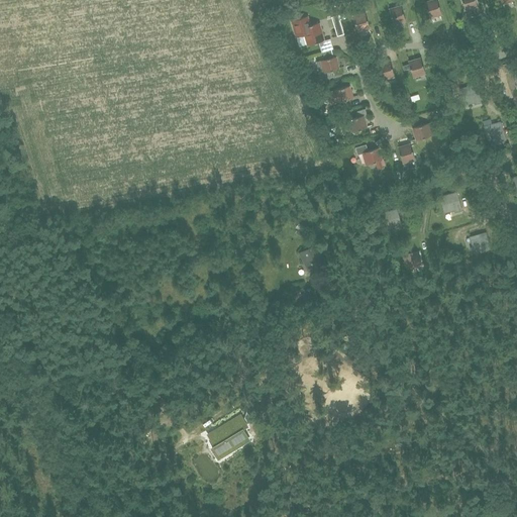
[(429,17),(441,14),(436,0),(433,0),(425,3),(429,17)]
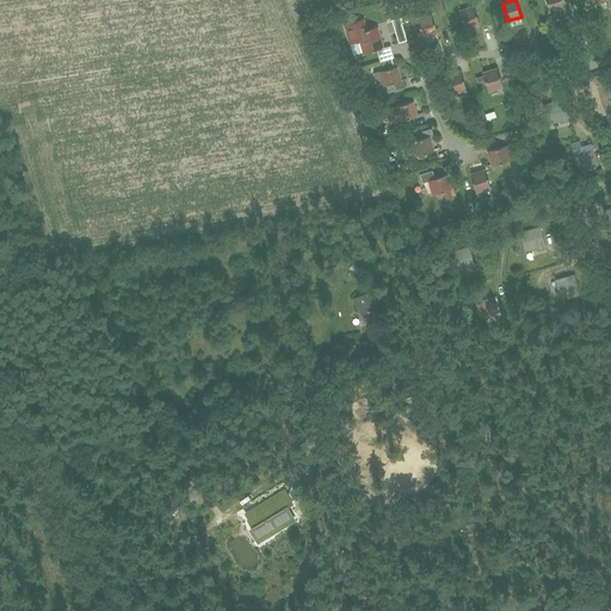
[(561,0),(545,0),(551,19),(566,14),(561,0)]
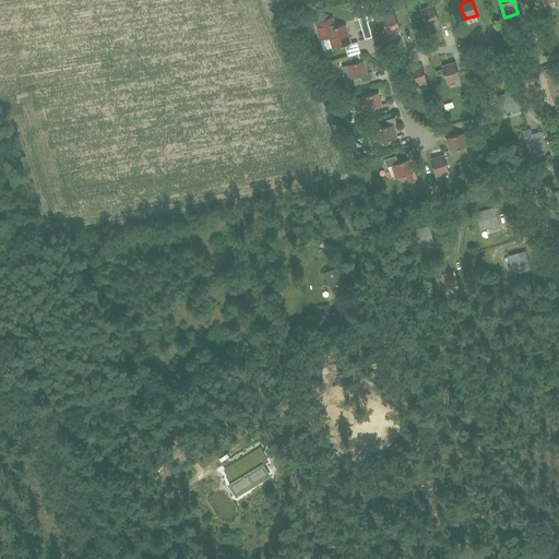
[(426,26),(438,23),(433,9),(438,8),(437,2),(431,3),(432,7),(420,10),(426,26)]
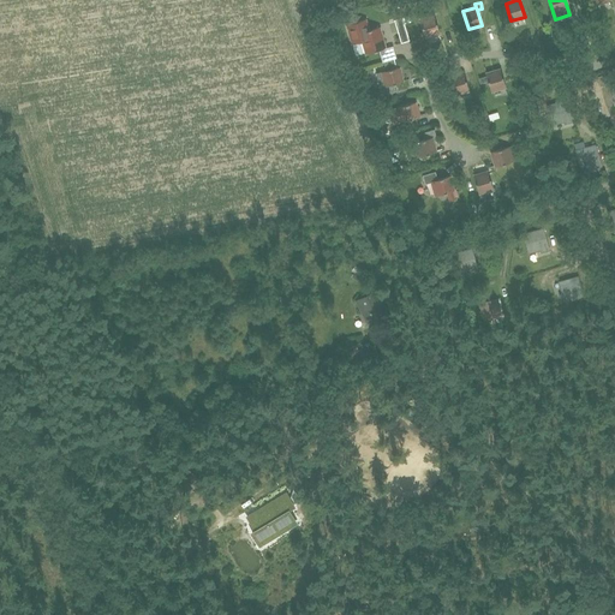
[(425,37),(439,34),(434,16),(419,19),(425,37)]
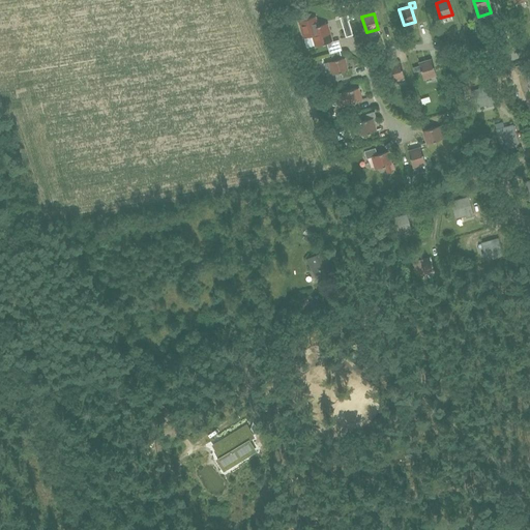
[(332,40),(327,23),(318,26),(315,17),(298,21),(303,37),(312,34),(315,46),(332,40)]
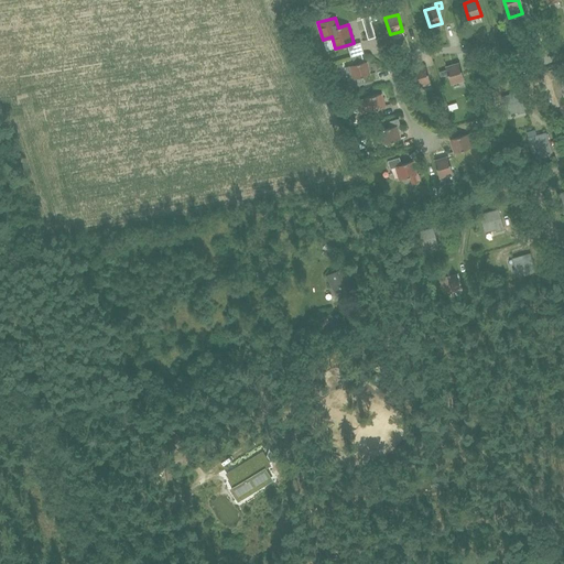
[(372,25),(365,29),(368,39),(375,36),(372,25)]
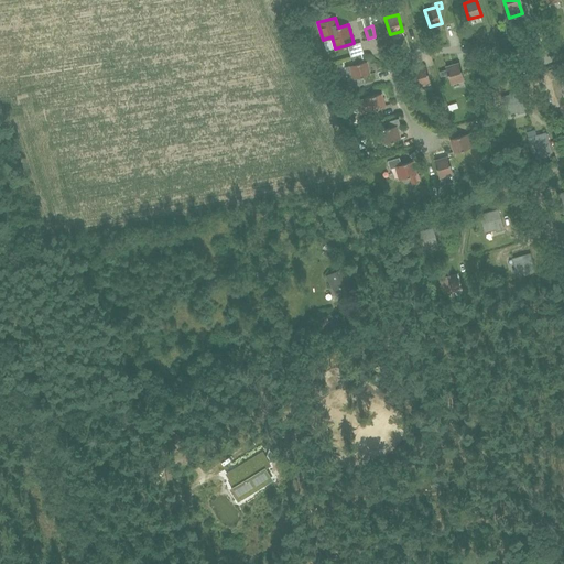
[(349,67),(346,67),(350,87),(364,83),(361,76),(368,74),(365,62),(364,62),(354,64),(348,66),(349,67)]
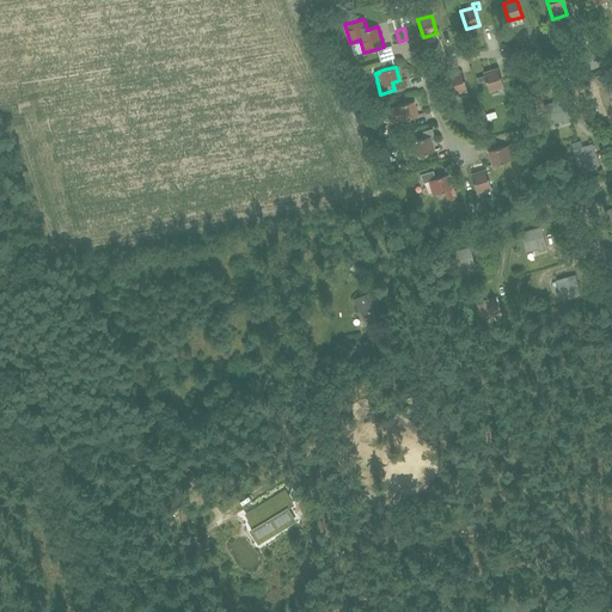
[(489,91),(502,87),(497,69),(483,73),(484,75),(485,81),(489,91)]
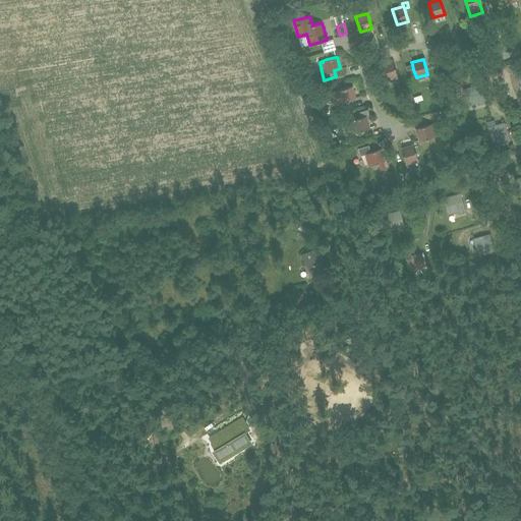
[(385,80),(397,77),(392,62),(381,65),(385,80)]
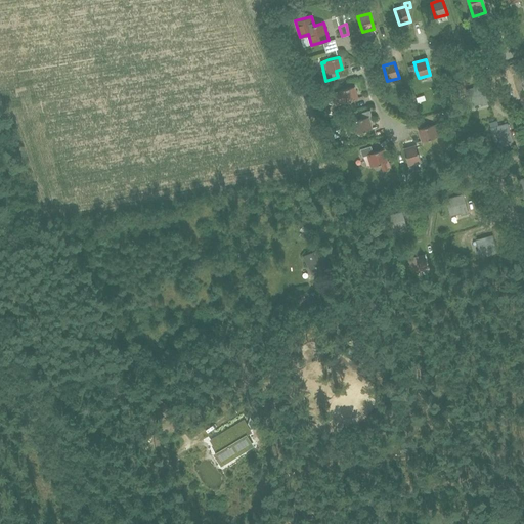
[(487,103),(482,85),(466,90),(470,106),(480,103),(481,105),(487,103)]
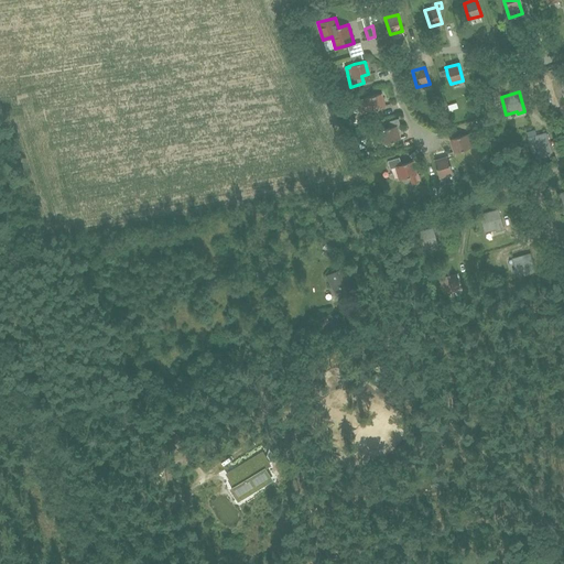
[(380,94),(356,100),(360,114),(383,106),(380,94)]
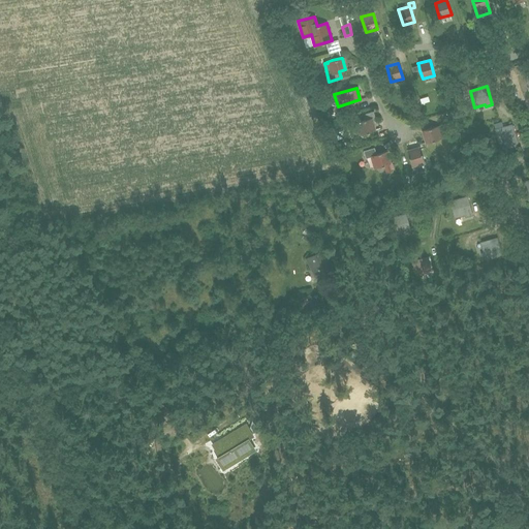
[(359,134),(374,130),(370,118),(354,123),(359,134)]
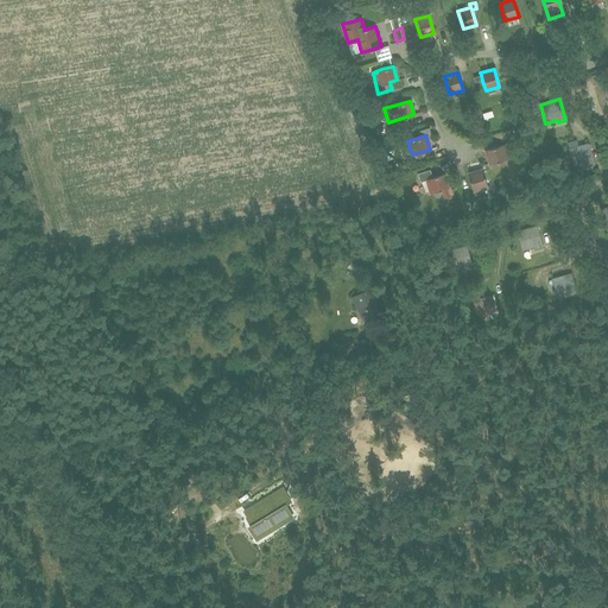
[(489,164),(507,158),(512,157),(508,144),(486,150),(489,164)]
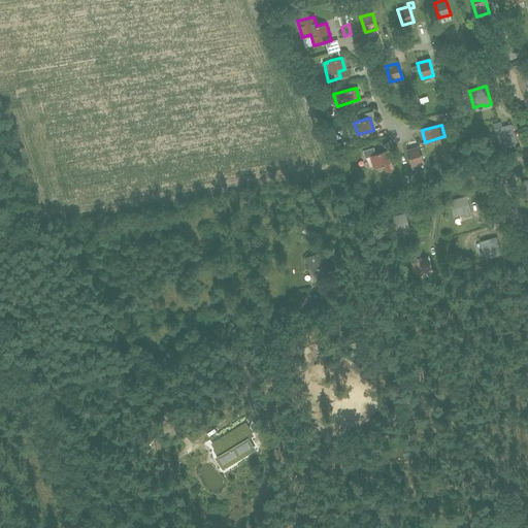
[(516,143),(510,125),(494,129),(498,145),(508,142),(508,144),(516,143)]
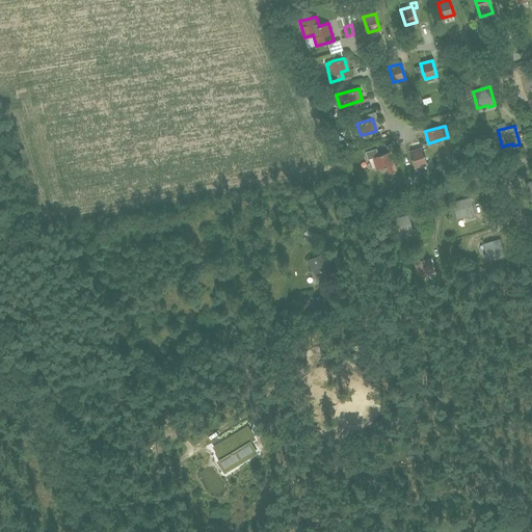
[(375,168),(386,166),(388,173),(393,171),(391,164),(388,153),(378,155),(376,149),(365,152),(367,159),(372,158),(375,168)]
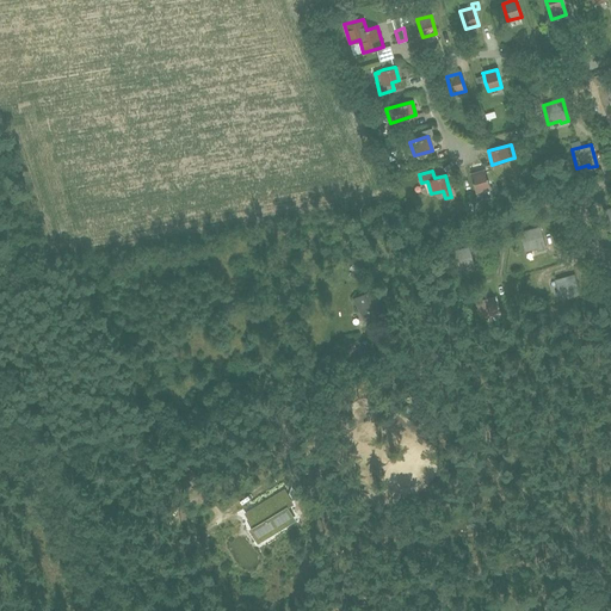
[(475,192),(489,189),(483,171),(470,174),(475,192)]
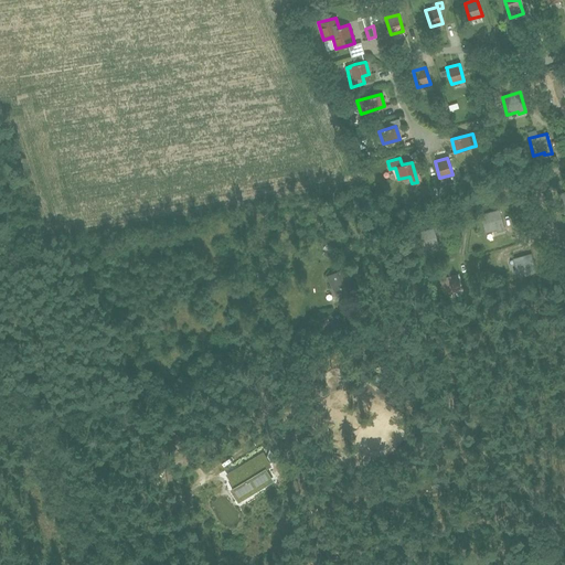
[(497,232),(504,230),(499,209),(480,214),(486,233),(497,230),(497,232)]
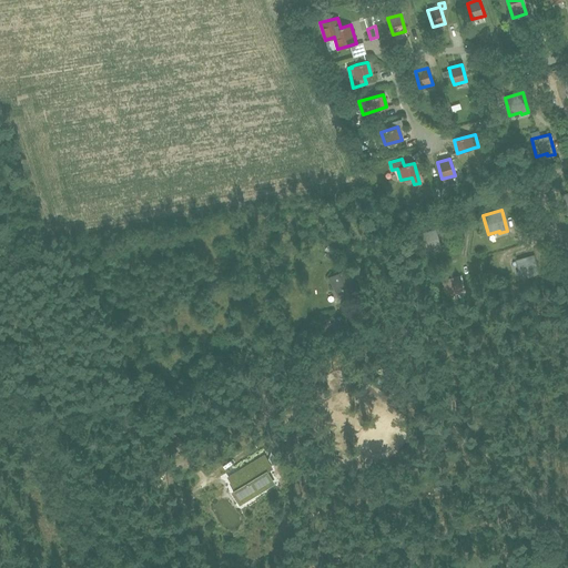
[(440,247),(435,230),(418,235),(422,250),(432,247),(432,250),(440,247)]
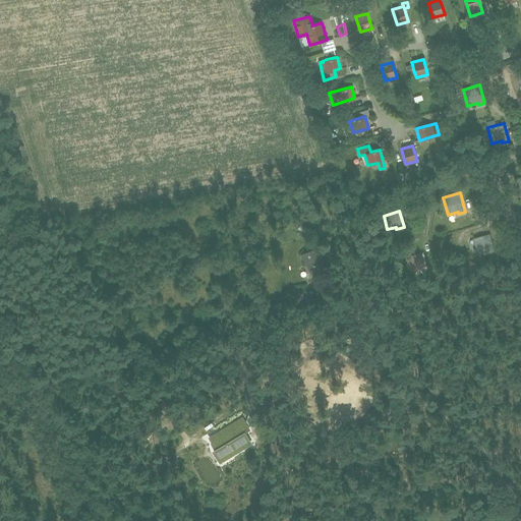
[(493,252),(487,235),(472,239),(475,249),(471,250),(473,257),(493,252)]
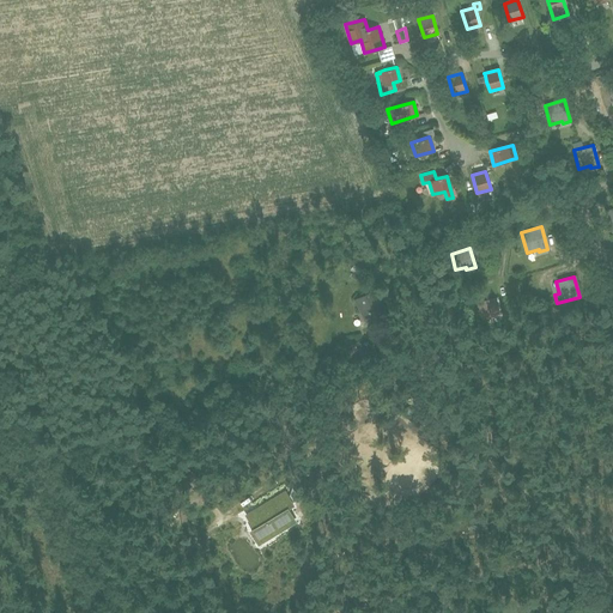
[(383,311),(372,292),(354,301),(364,321),(383,311)]
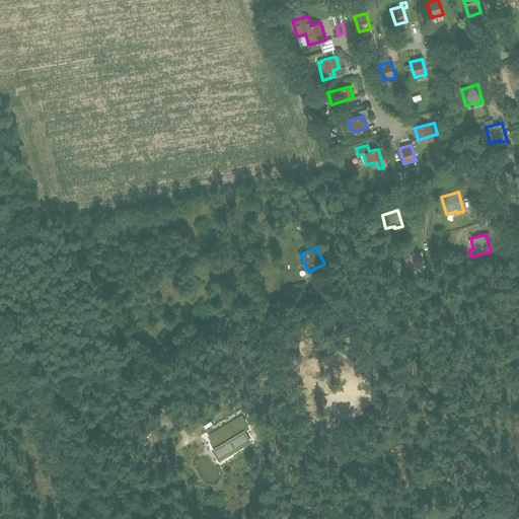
[(408,271),(423,266),(419,252),(403,256),(408,271)]
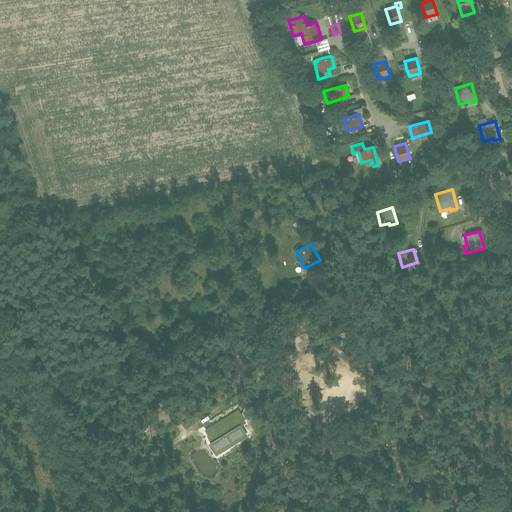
[(234,433),(232,430),(241,424),(241,425),(244,423),(237,412),(209,429),(214,436),(215,439),(212,441),(215,444),(219,451),(225,447),(232,443),(238,439),(234,433)]
